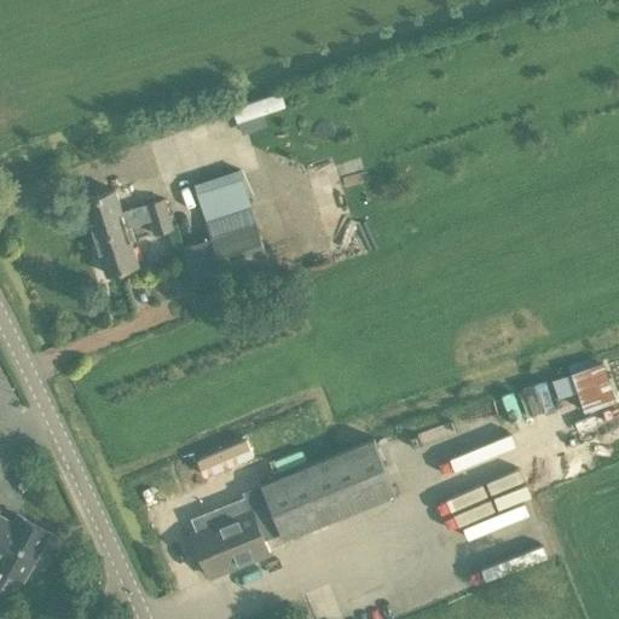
[(281,92),(232,108),(237,122),(285,106),(281,92)]
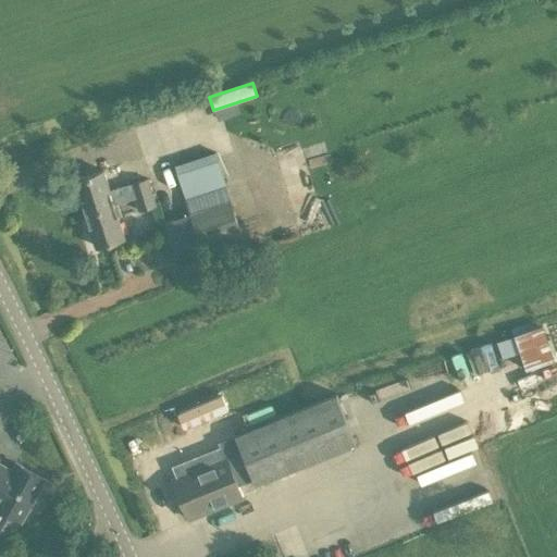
[(103,170),(75,178),(86,212),(114,202),(119,201),(114,189),(110,190),(103,170)]
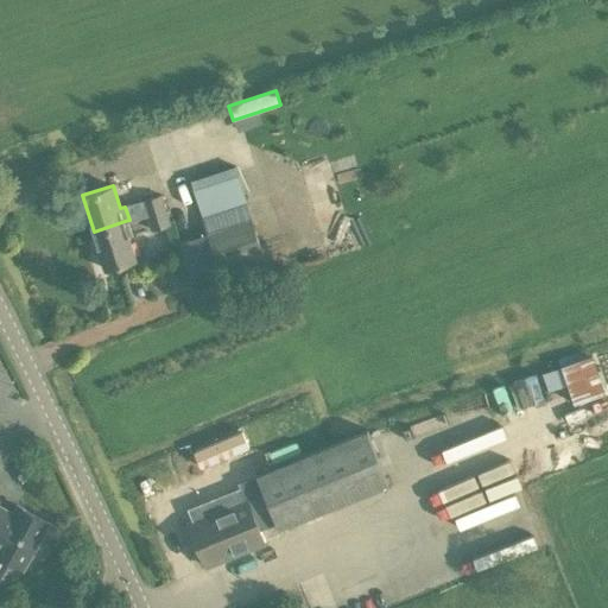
[(147,214),(165,208),(160,194),(143,200),(147,214)]
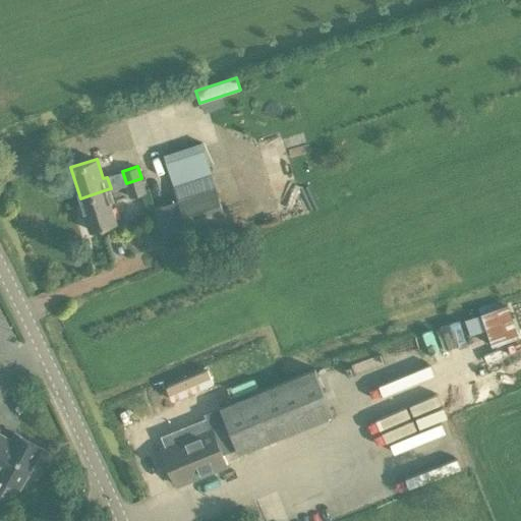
[(130,195),(146,190),(141,178),(126,183),(130,195)]
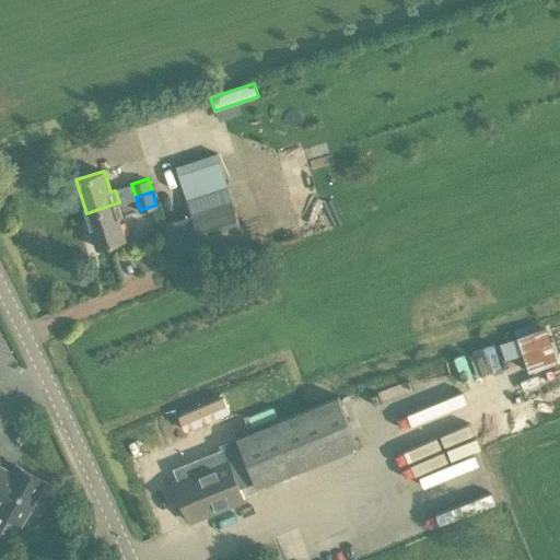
[(242,232),(232,200),(166,222),(176,253),(201,245),(242,232)]
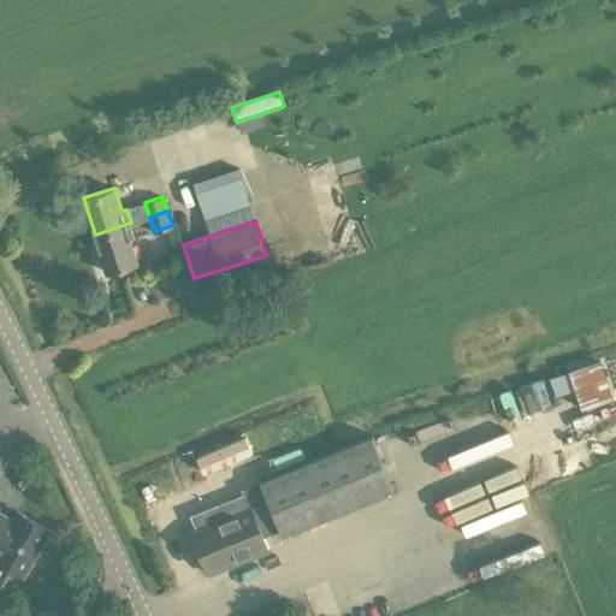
[(126,224),(95,235),(107,272),(138,261),(131,238),(136,236),(131,223),(126,224)]
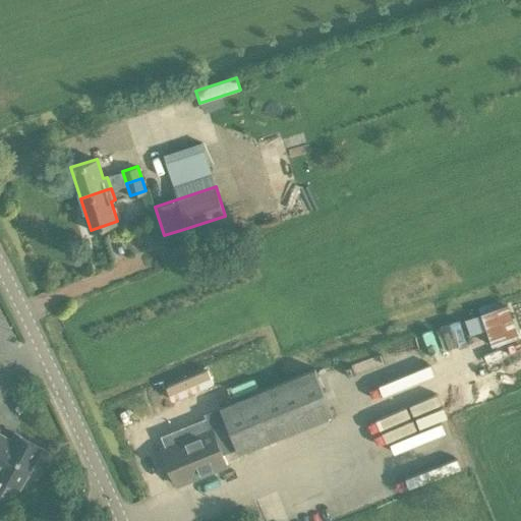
[(516,340),(506,307),(481,315),(493,347),(516,340)]
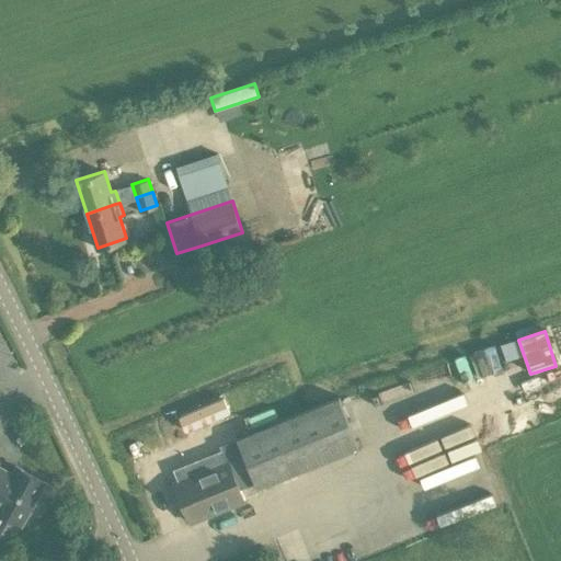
[(474,350),(481,374),(504,367),(497,343),(474,350)]
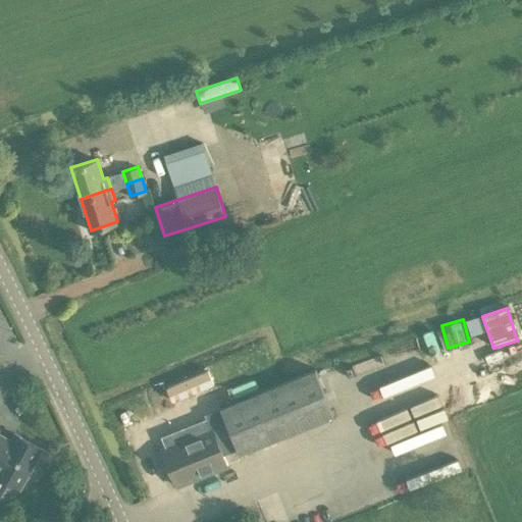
[(506,389),(521,383),(521,378),(513,355),(496,361),(506,389)]
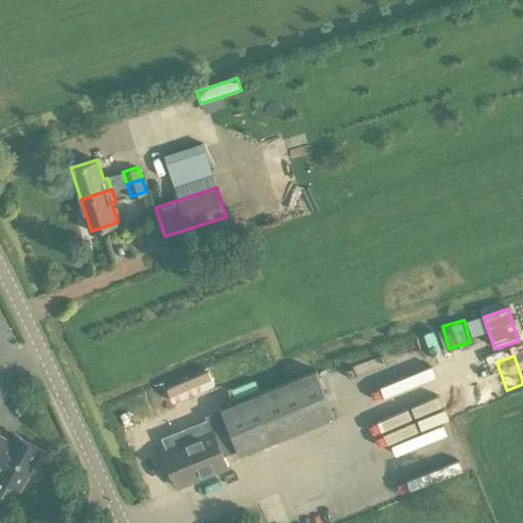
[(372,371),(374,379),(371,380),(374,395),(406,388),(400,365),(372,371)]
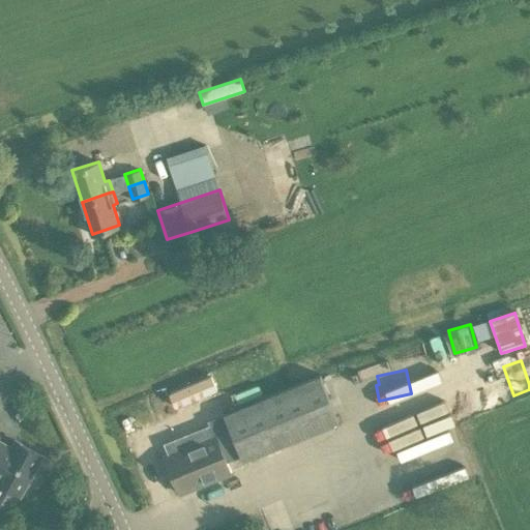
[(242,463),(339,423),(320,377),(207,422),(213,438),(176,453),(172,444),(162,448),(166,458),(164,459),(178,495),(229,472),(217,445),(233,439),(242,463)]
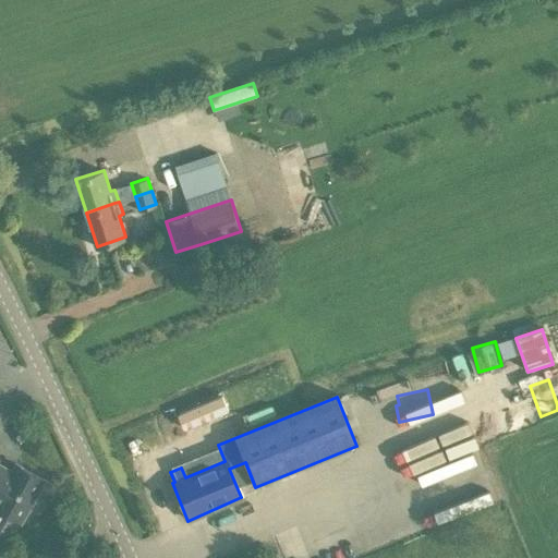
[(0,468),(0,508),(22,521),(45,480),(16,463),(11,474),(0,468)]
